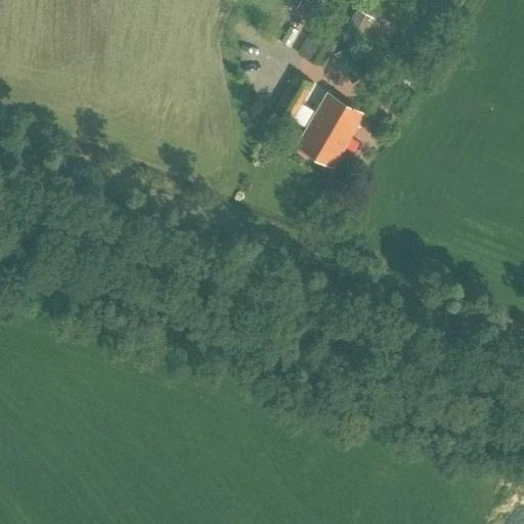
[(364,12),(356,8),(344,30),(361,40),(375,18),(364,12)]
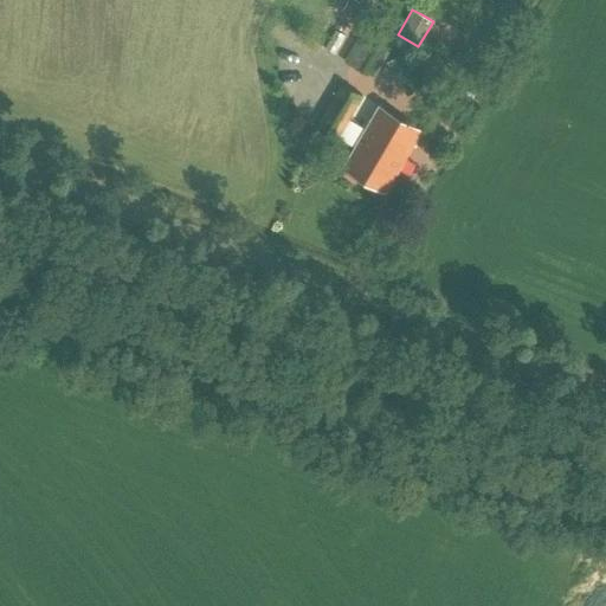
[(374,78),(398,38),(367,21),(345,60),(374,78)]
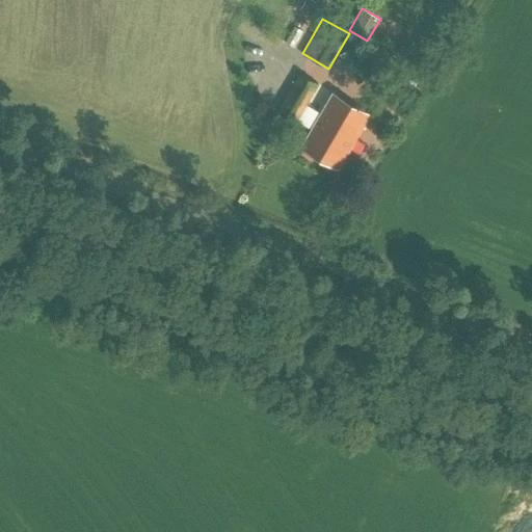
[(386,33),(380,43),(391,49),(396,41),(386,33)]
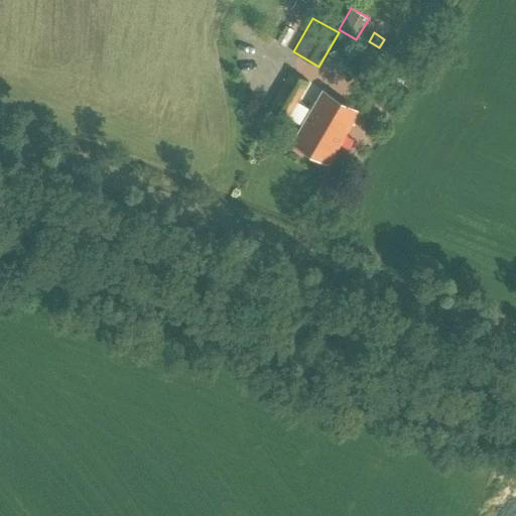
[(347,81),(361,73),(343,44),(329,52),(347,81)]
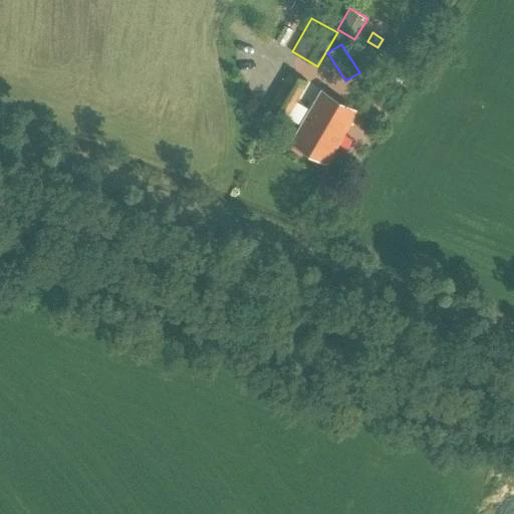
[(388,45),(383,51),(391,55),(394,49),(388,45)]
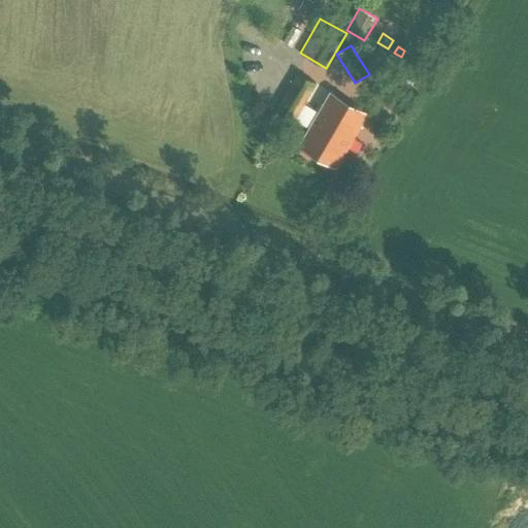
[(318,112),(304,104),(316,84),(306,78),(296,73),(275,109),(285,114),(295,121),(309,128),(299,146),(335,167),(366,113),(330,92),(318,112)]
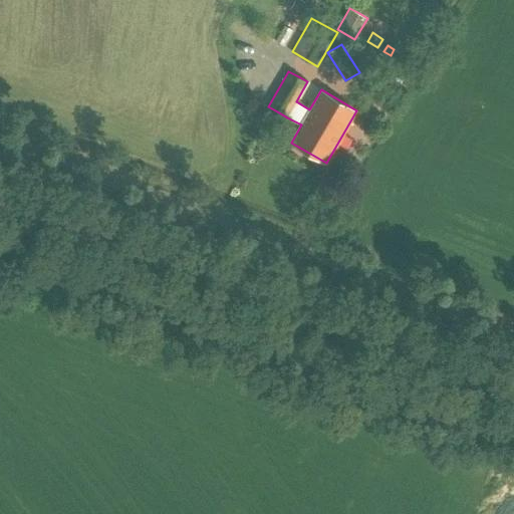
[(267,109),(255,110),(257,123),(269,121),(267,109)]
